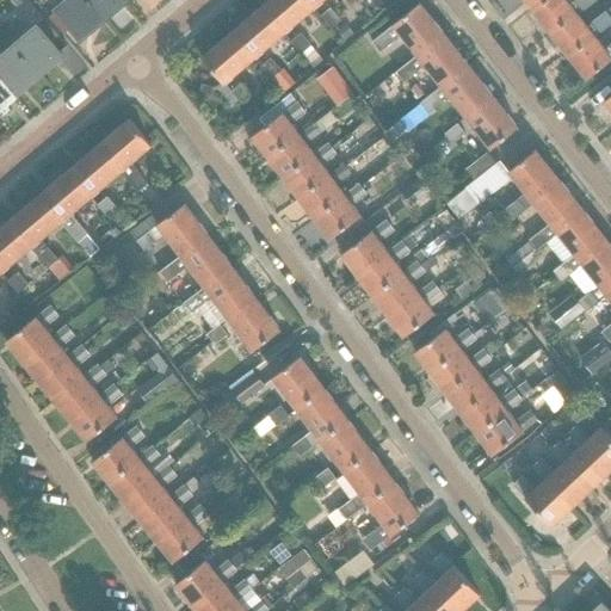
[(80,38),(104,19),(87,0),(66,0),(55,10),(80,38)]
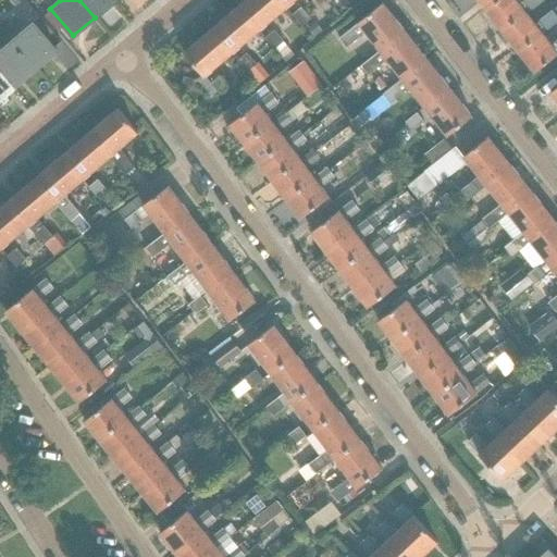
[(79,0),(95,17),(114,0),(79,0)]
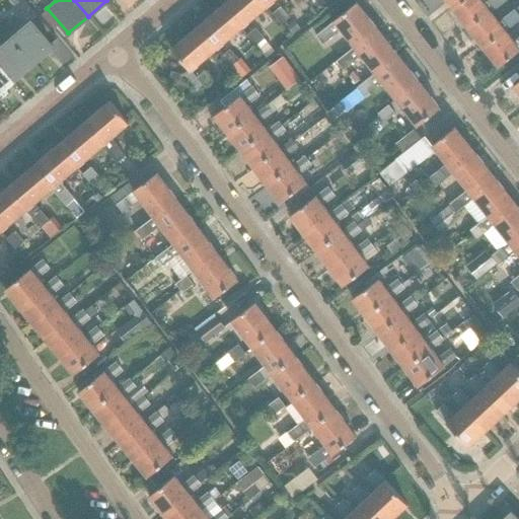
[(228,0),(222,5),(241,27),(267,6),(261,0),(228,0)]
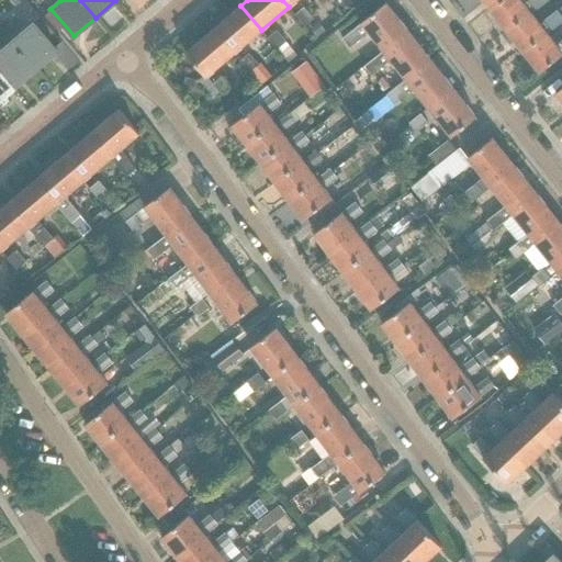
[(481,0),(490,10),(501,0),(481,0)]
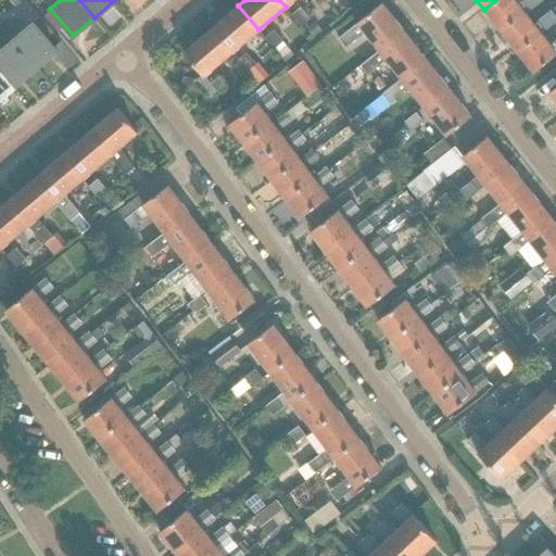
[(520,0),(517,2),(515,0),(495,0),(484,10),(501,30),(523,11),(525,12),(529,10),(541,0),(520,0)]
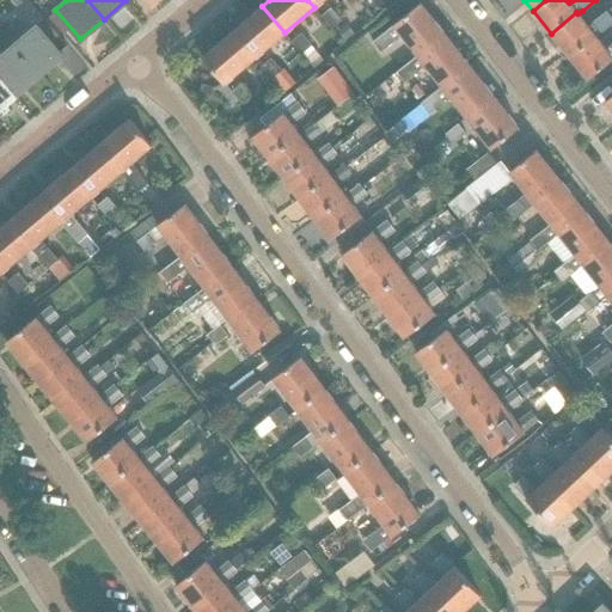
[(418,56),(445,35),(421,4),(393,25),(395,25),(402,36),(417,55),(418,56)]
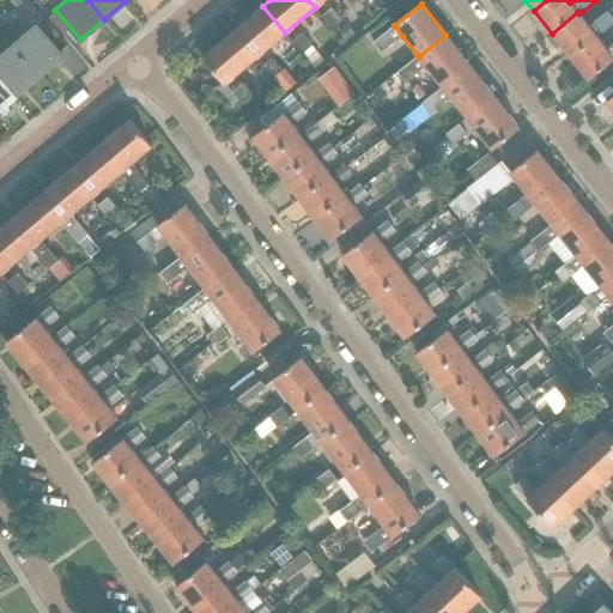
[(232,32),(255,59),(285,32),(262,6),(232,32)]
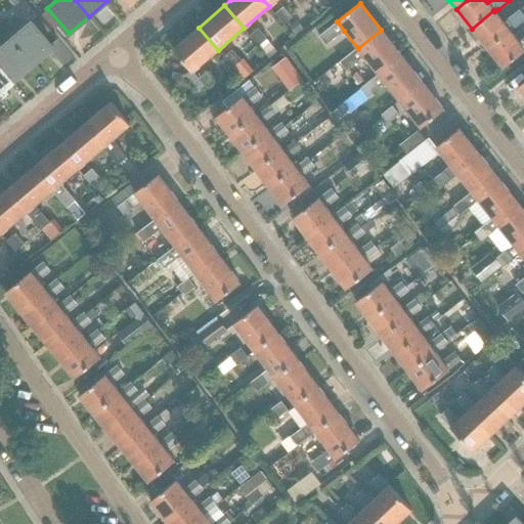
[(284,5),(281,7),(273,13),(284,25),(293,17),(284,5)]
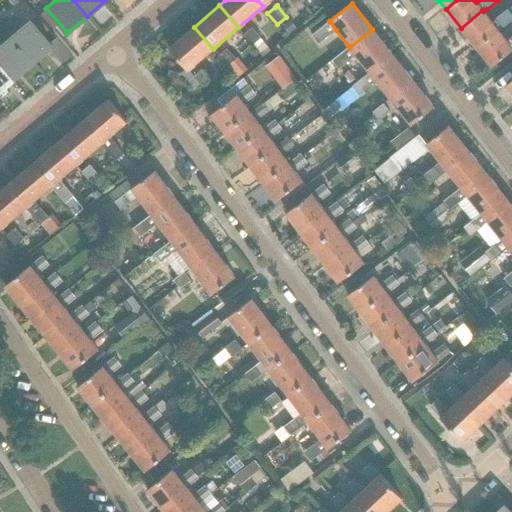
[(497,29),(499,31),(511,20),(511,7),(508,10),(507,9),(496,18),(491,22),(483,11),(482,10),(461,28),(476,47),(497,29)]
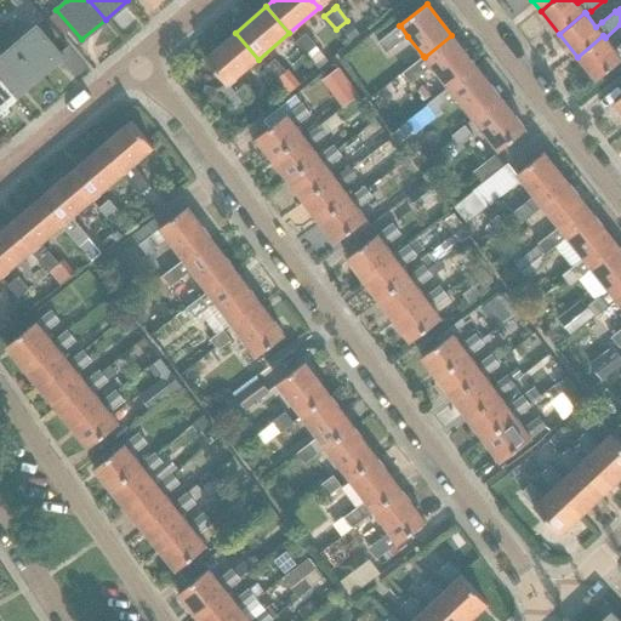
[(72,28),(57,11),(50,17),(64,34),(72,28)]
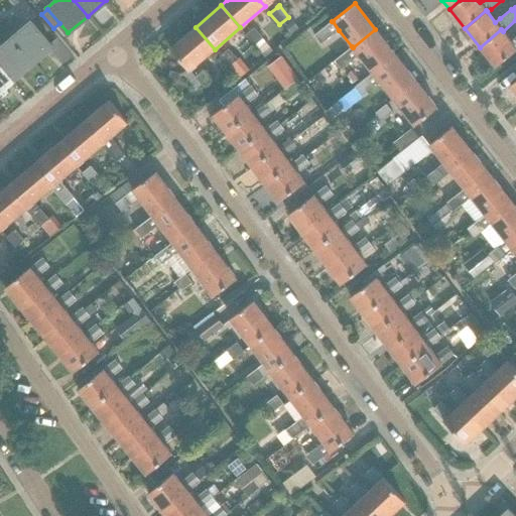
[(299,29),(291,20),(284,26),(291,35),(299,29)]
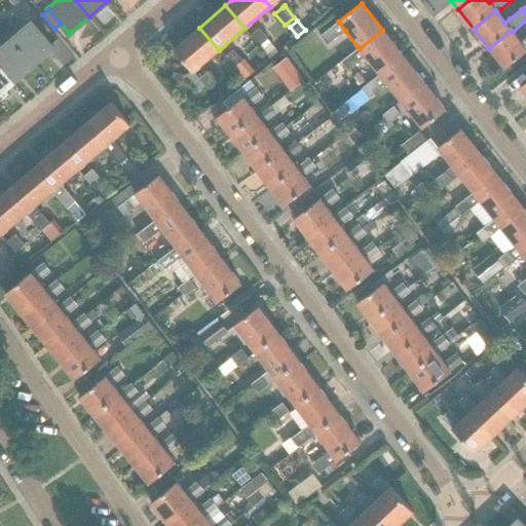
[(11,39),(33,64),(53,46),(32,22),(11,39)]
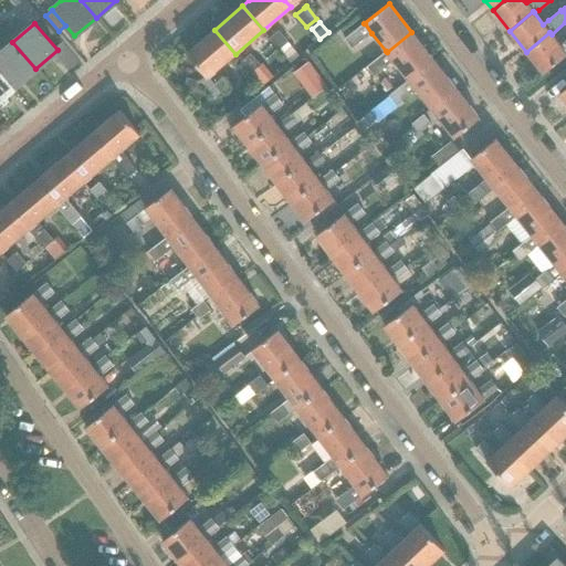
[(352,50),(371,33),(365,23),(344,40),(352,50)]
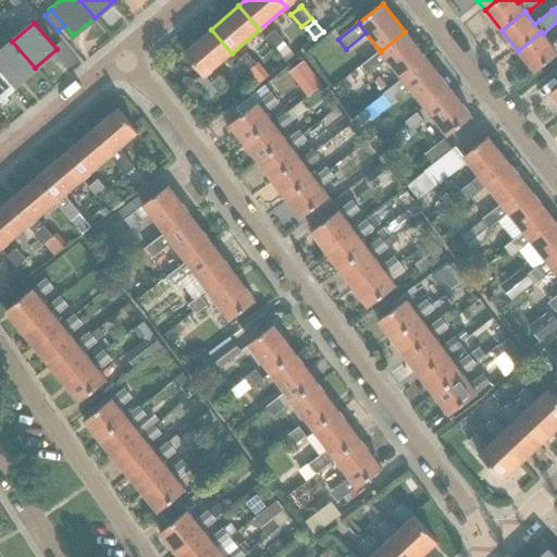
[(213,69),(232,53),(211,29),(184,52),(205,76),(220,96),(230,87),(220,75),(220,76),(213,69)]
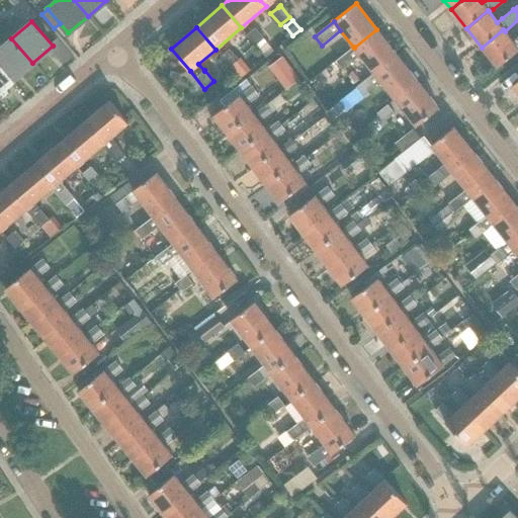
[(256,46),(264,38),(255,27),(246,35),(255,47),(256,46)]
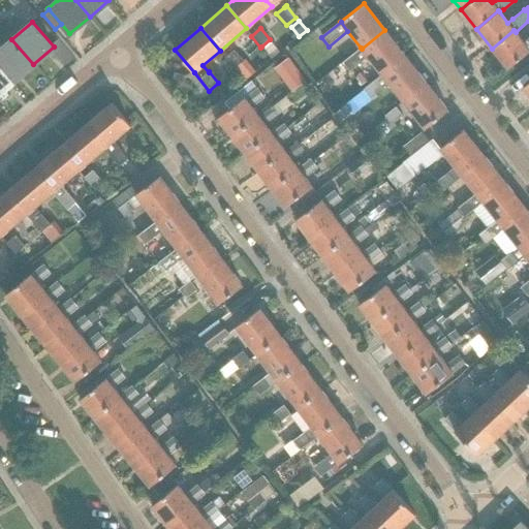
[(406,57),(384,30),(362,49),(361,48),(360,49),(342,62),(350,71),(368,57),(381,73),(382,74),(406,57)]
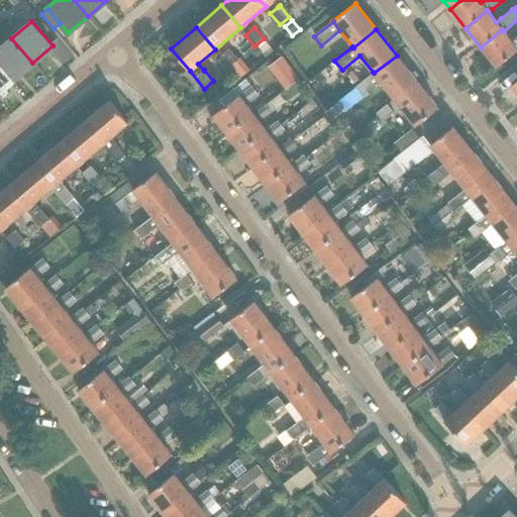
[(502,29),(481,47),(496,67),(516,49),(516,35),(511,41),(504,31),(502,29)]
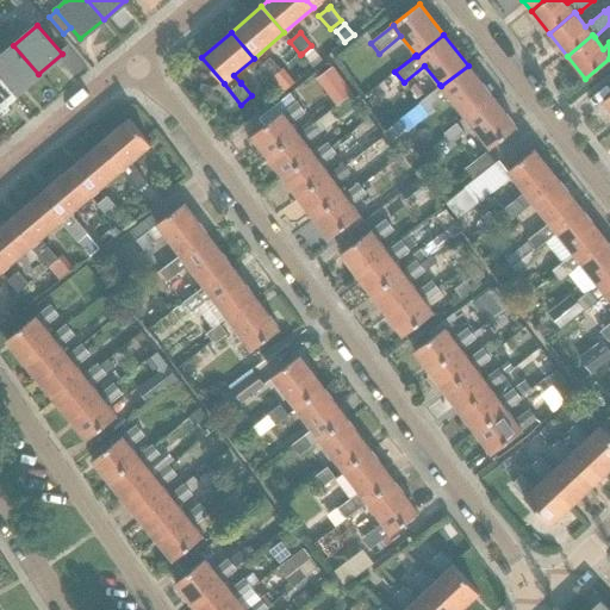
[(13,45),(0,56),(0,76),(14,94),(38,74),(13,45)]
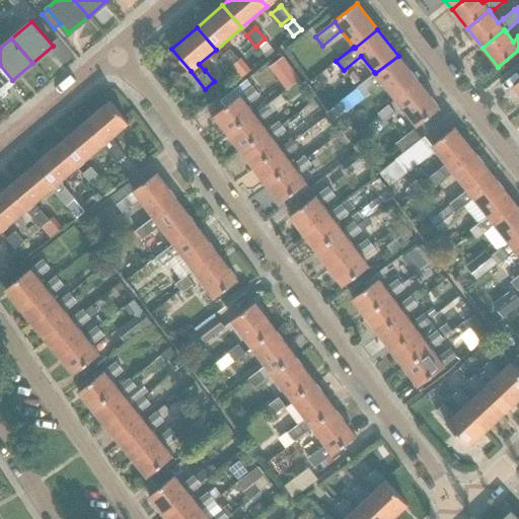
[(265,39),(256,46),(267,57),(275,50),(265,39)]
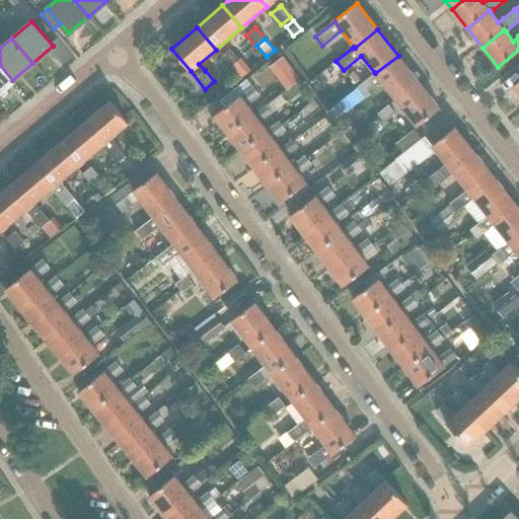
[(239,60),(230,49),(221,57),(230,67),(239,60)]
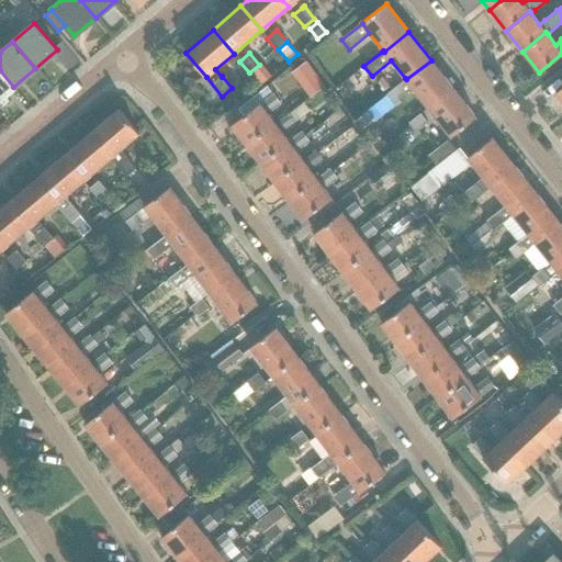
[(428,108),(453,88),(431,60),(406,79),(405,78),(397,85),(386,94),(394,105),(406,96),(414,89),(428,108)]
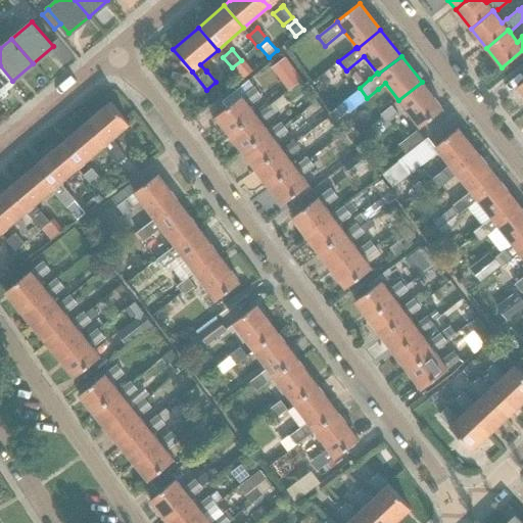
[(302,81),(285,57),(271,68),(288,92),(302,81)]
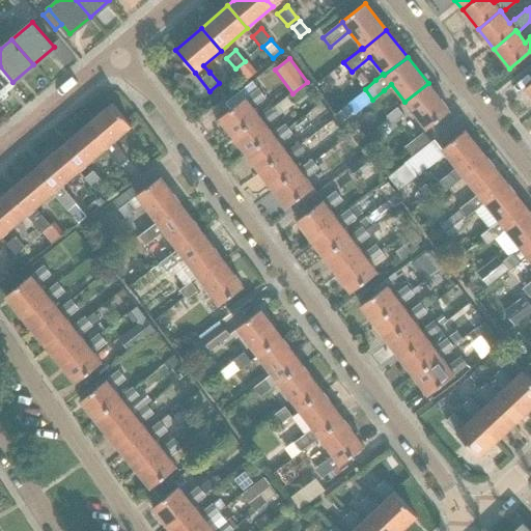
[(0,92),(12,82),(0,66),(0,92)]
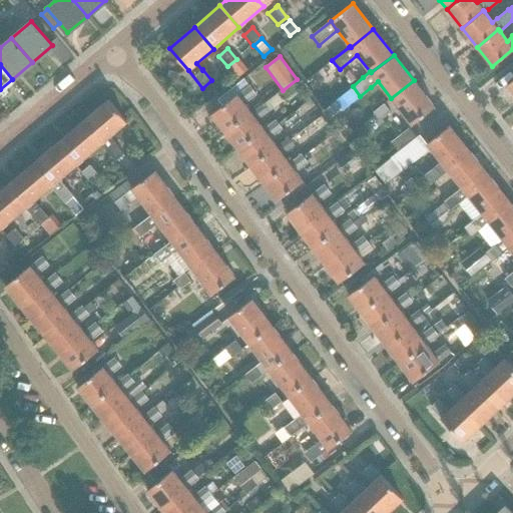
[(435,107),(414,80),(391,98),(412,124),(435,107)]
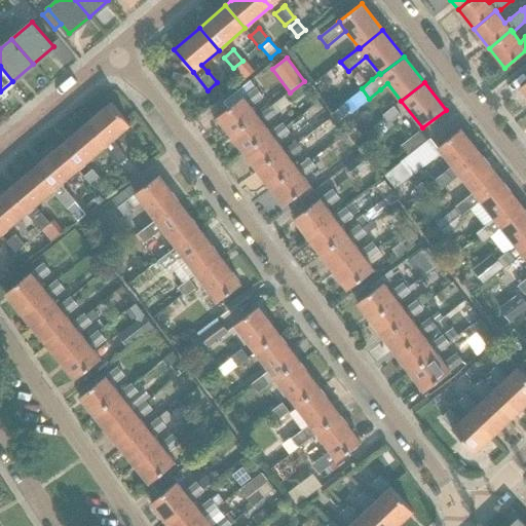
[(217,117),(231,136),(257,116),(257,115),(250,106),(262,97),(256,88),(243,98),(217,117)]
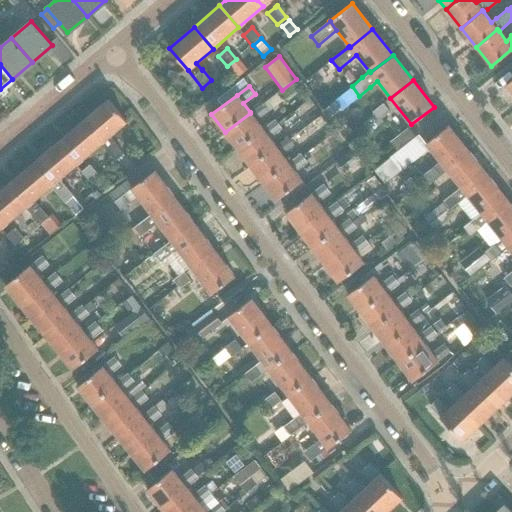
[(225,132),(237,149),(263,129),(256,120),(277,104),(273,98),(264,105),(262,103),(250,112),(250,113),(225,132)]
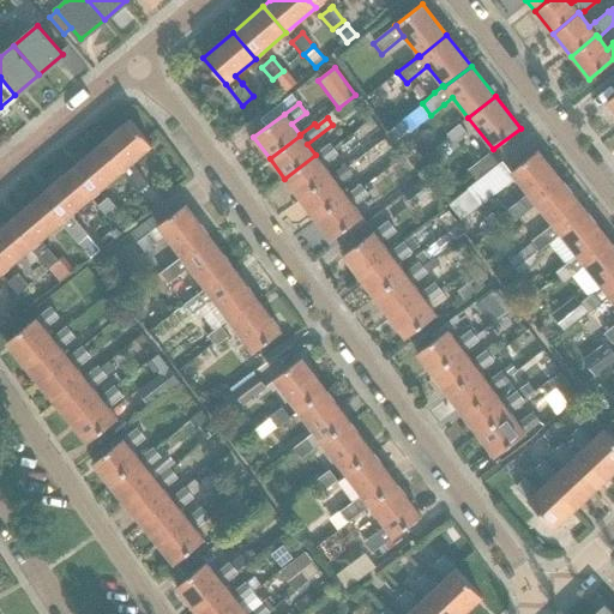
[(387,130),(397,142),(411,131),(402,119),(387,130)]
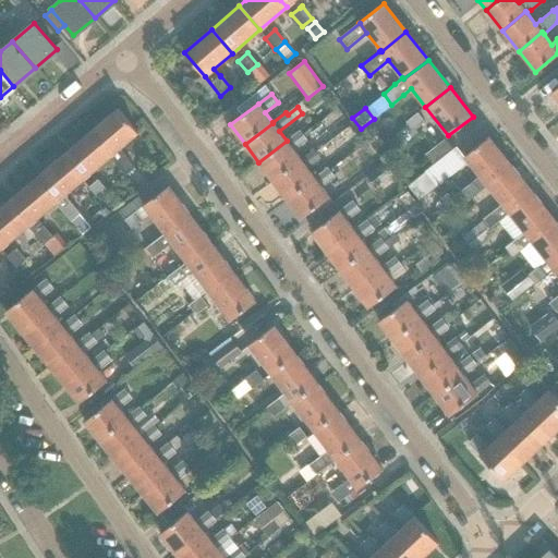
[(118,109),(89,133),(110,157),(109,157),(116,165),(125,176),(135,168),(119,148),(137,133),(118,109)]
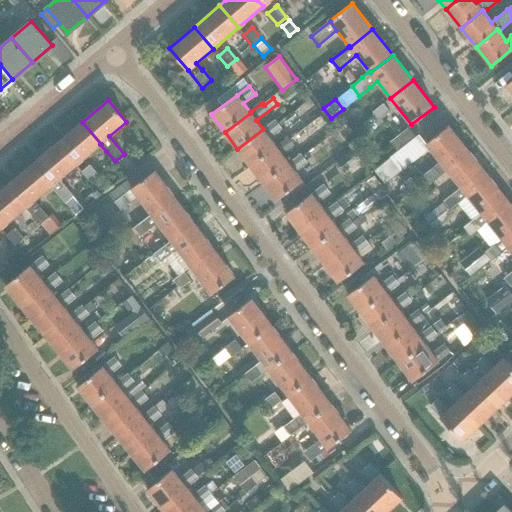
[(379,121),(390,113),(382,103),(372,112),(379,121)]
